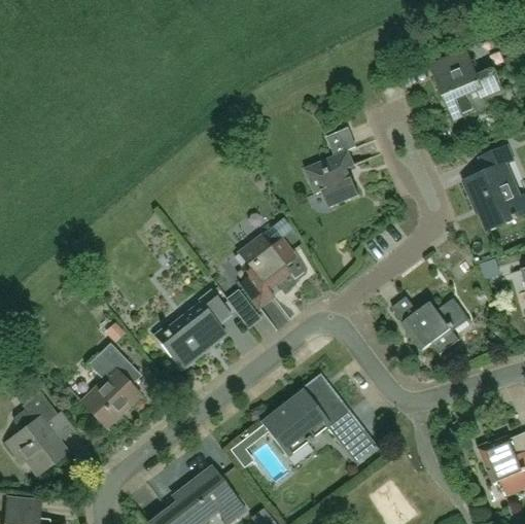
[(486,96),(502,89),(493,68),(478,74),(466,47),(431,63),(445,94),(450,92),(460,113),(455,116),(455,117),(489,102),(486,96)]
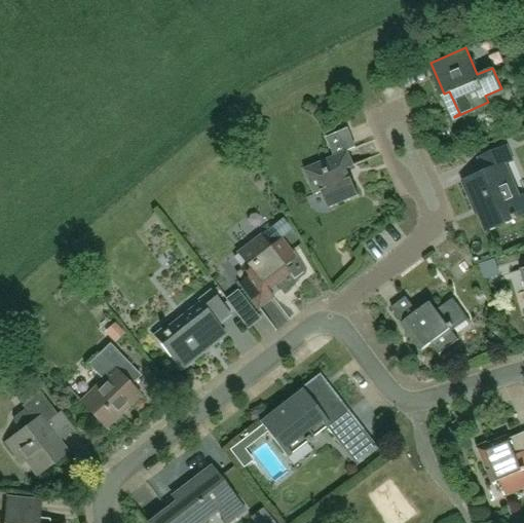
[(351,123),(333,131),(340,148),(359,141),(351,123)]
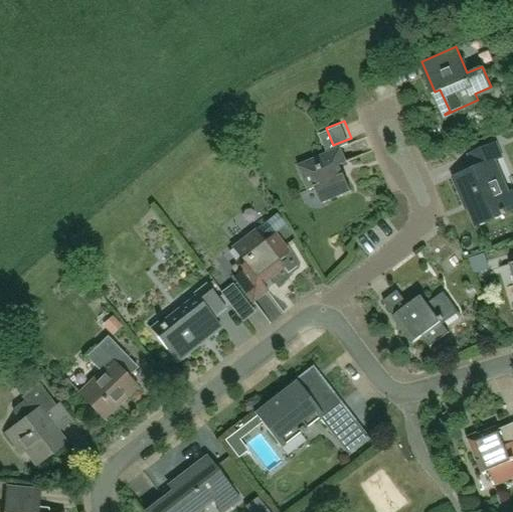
[(505,212),(512,208),(512,189),(504,193),(489,160),(503,154),(497,140),(470,152),(476,165),(455,175),(464,195),(465,194),(477,220),(504,208),(505,212)]
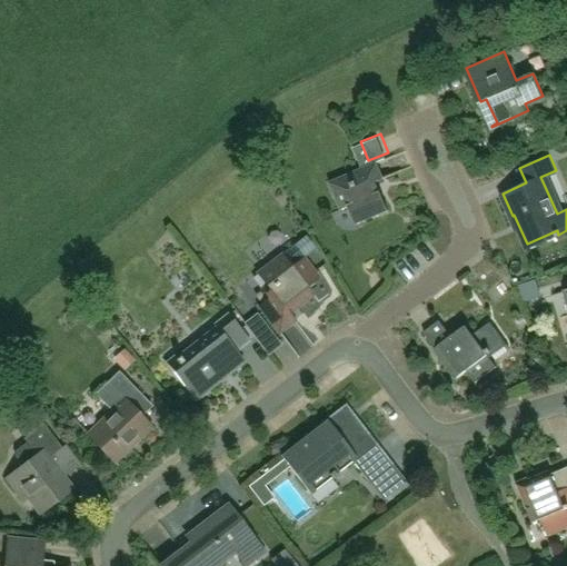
[(378,179),(386,176),(378,159),(331,180),(344,208),(350,205),(357,222),(390,208),(378,179)]
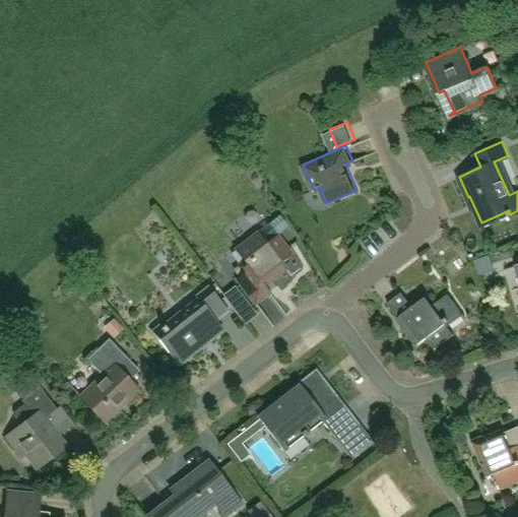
[(258,230),(236,247),(244,258),(238,263),(245,271),(237,277),(256,302),(271,291),(266,284),(287,268),(281,260),(293,251),(279,234),(290,224),(281,213),(259,231),(258,230)]
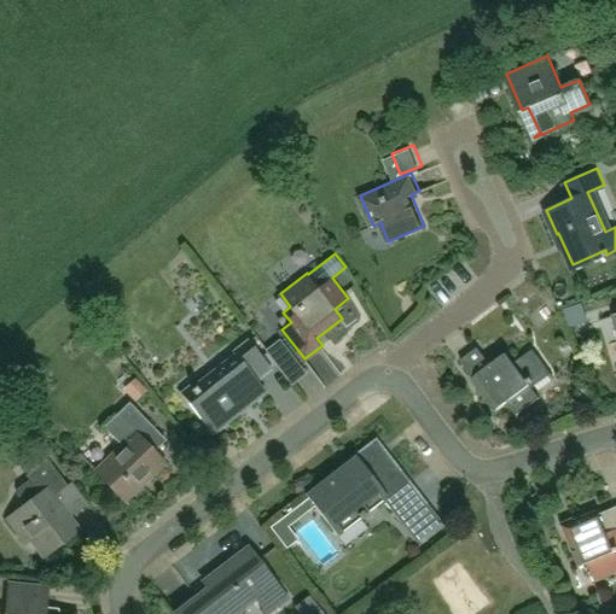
[(256,378),(271,366),(250,339),(234,352),(236,354),(184,396),(213,431),(265,389),(256,378)]
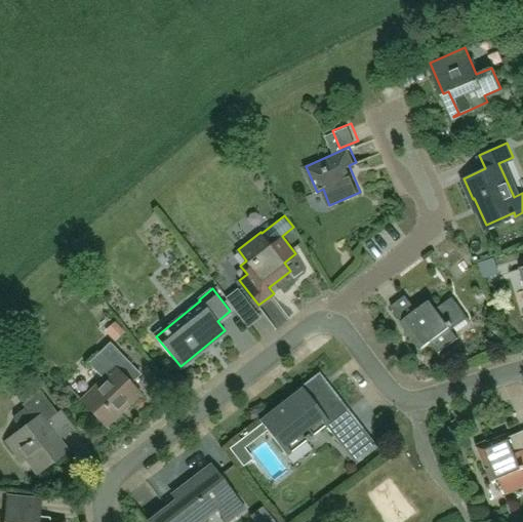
[(452,327),(469,316),(453,295),(437,307),(431,298),(417,309),(407,293),(393,305),(403,319),(402,320),(423,348),(432,340),(440,352),(459,337),(452,327)]
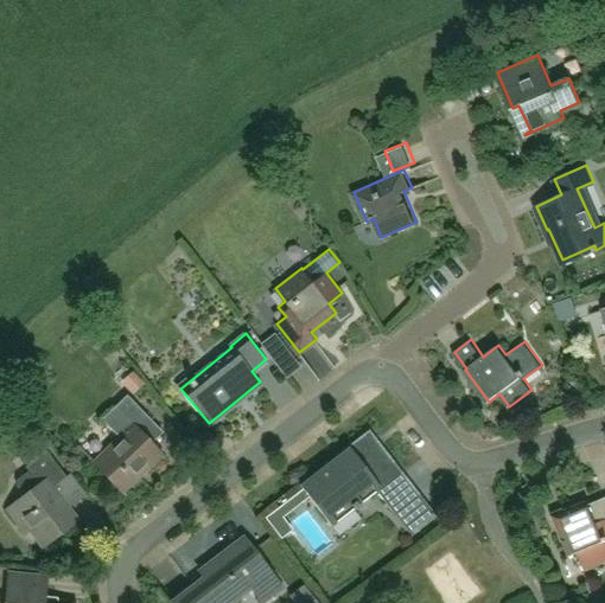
[(138,367),(126,377),(137,389),(147,380),(138,367)]
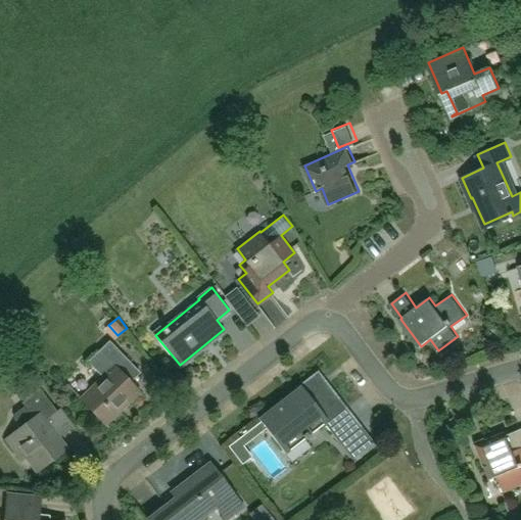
[(106,424),(139,391),(123,374),(134,364),(109,338),(88,360),(103,375),(80,397),(106,424)]
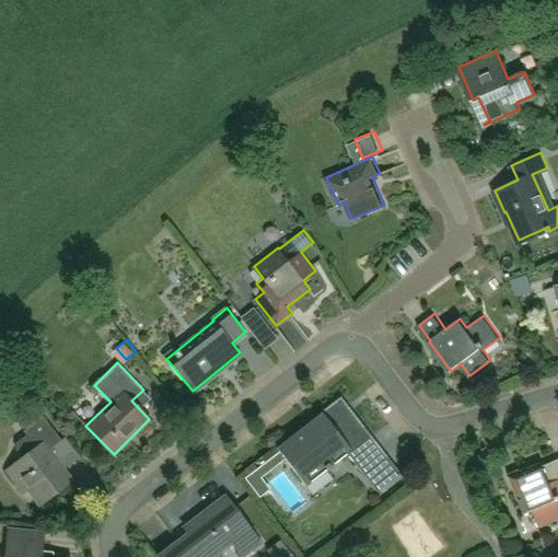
[(348,452),(364,474),(387,456),(341,396),(320,413),(321,413),(277,448),(306,485),(348,452)]
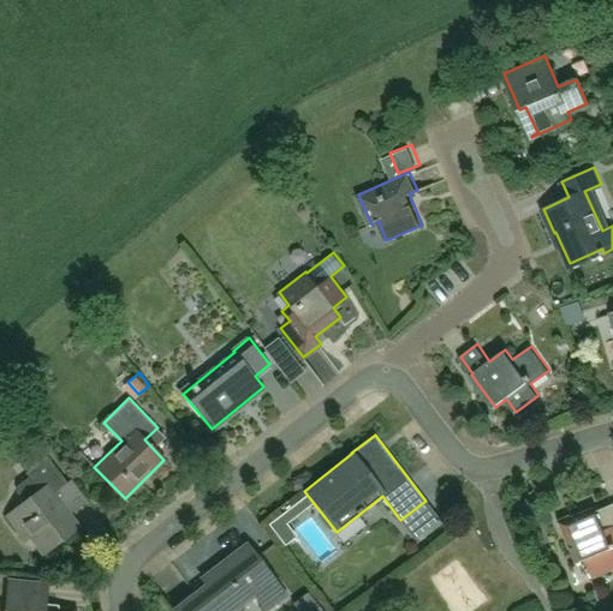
[(43,551),(79,523),(54,491),(67,480),(47,455),(25,472),(29,475),(17,485),(17,491),(25,503),(9,516),(25,537),(30,534),(43,551)]
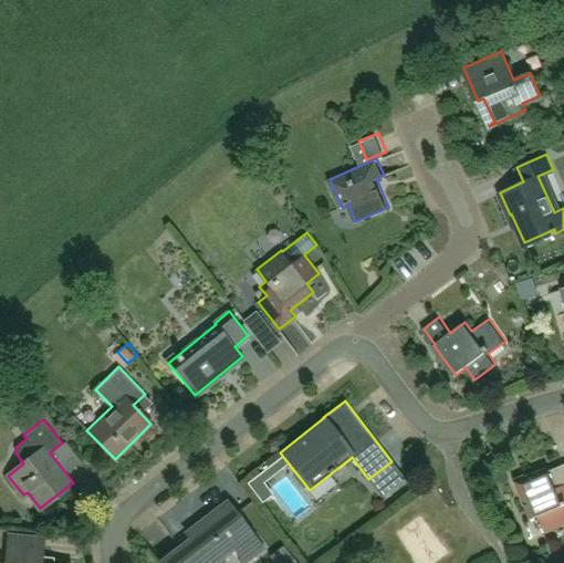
[(553,527),(563,521),(563,462),(550,468),(547,464),(514,478),(530,517),(545,510),(553,527)]
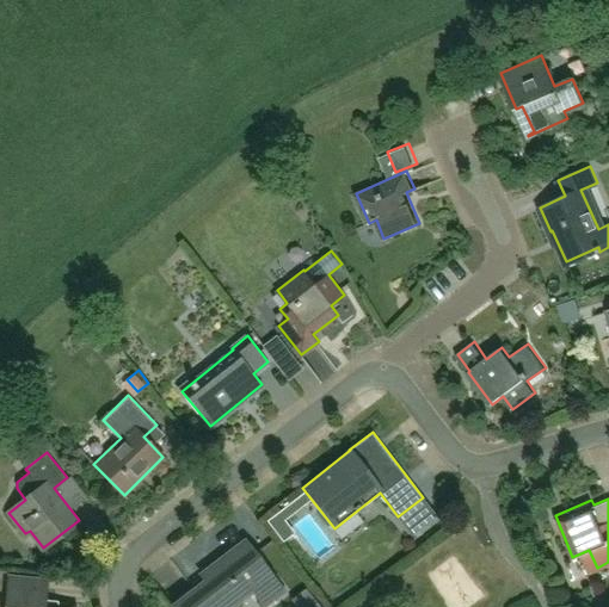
[(209,582),(207,578),(173,605),(174,606),(231,606),(253,590),(265,605),(285,589),(246,539),(209,568),(216,577),(209,582)]
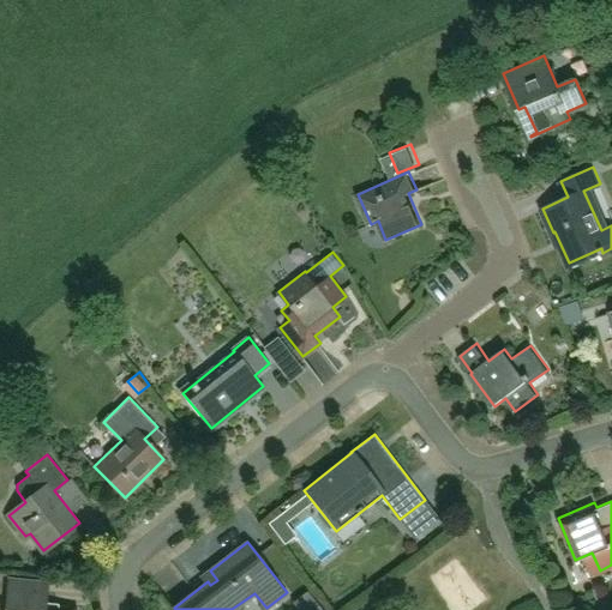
[(57,609),(55,604),(47,603),(48,583),(9,579),(6,609),(57,609)]
